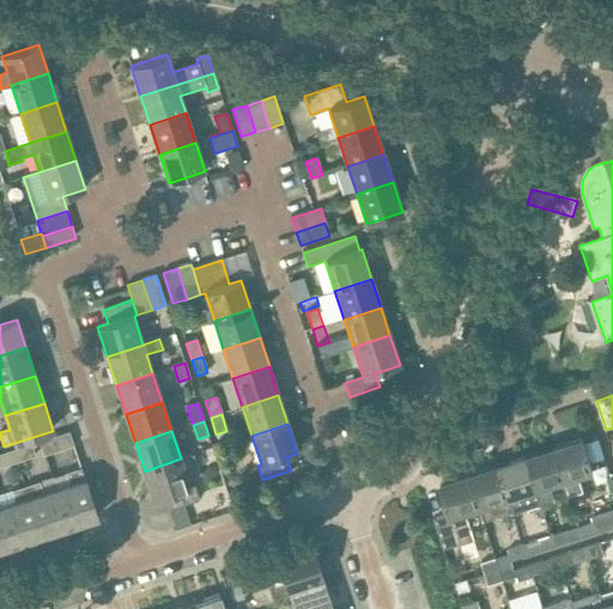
[(68,433),(38,443),(43,457),(73,446),(68,433)]
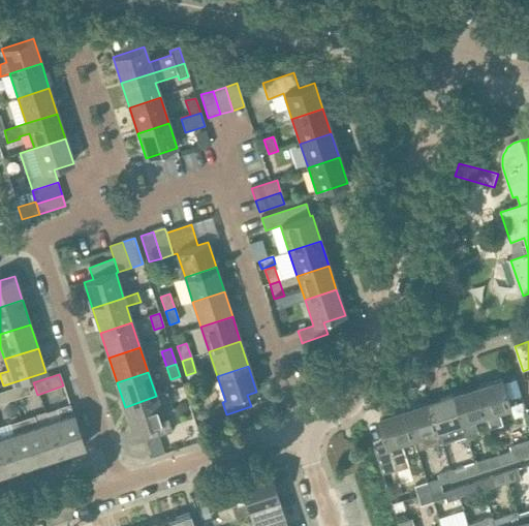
[(503,425),(499,412),(512,408),(504,380),(478,389),(488,415),(492,429),(503,425)]
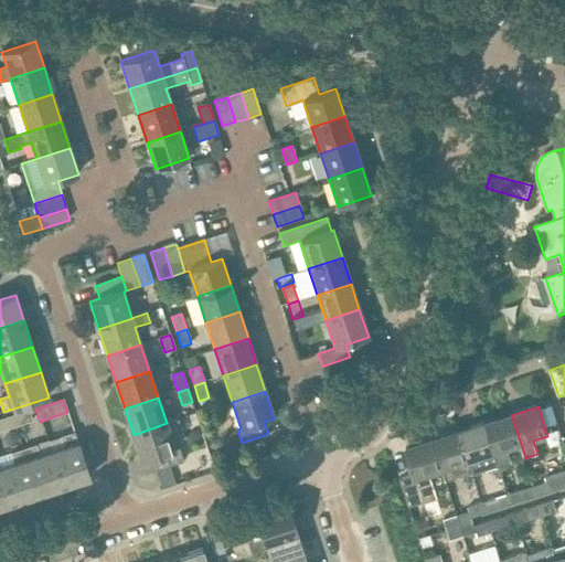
[(11,416),(14,427),(32,422),(29,412),(11,416)]
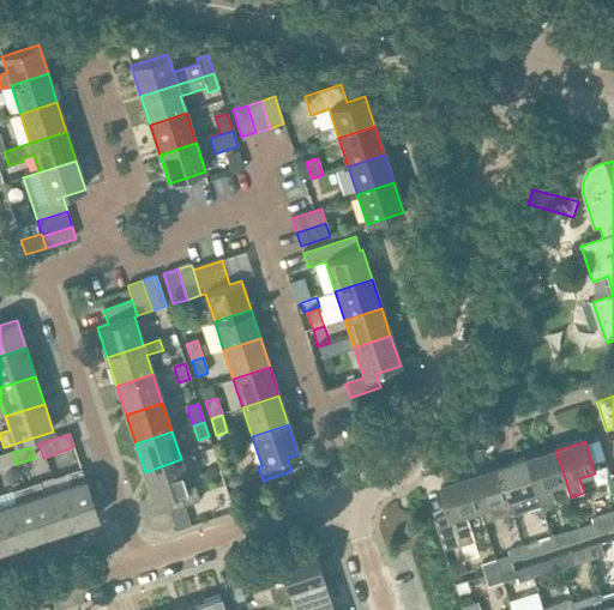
[(551,487),(566,482),(555,451),(528,460),(542,507),(555,502),(551,487)]
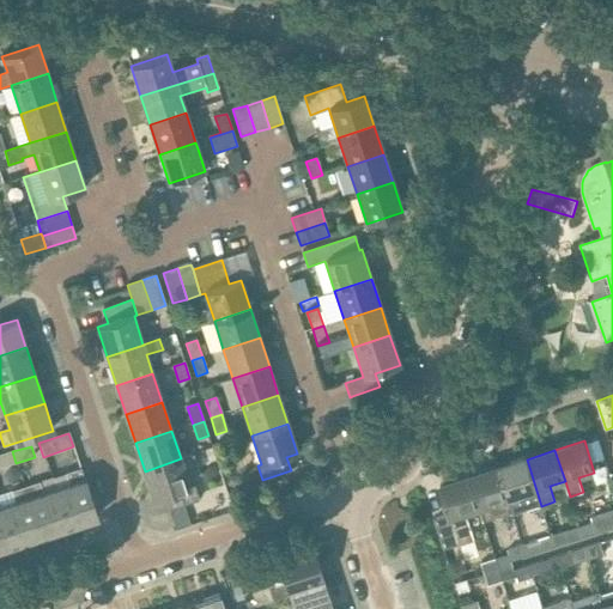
[(0,467),(16,463),(12,451),(0,455),(0,467)]
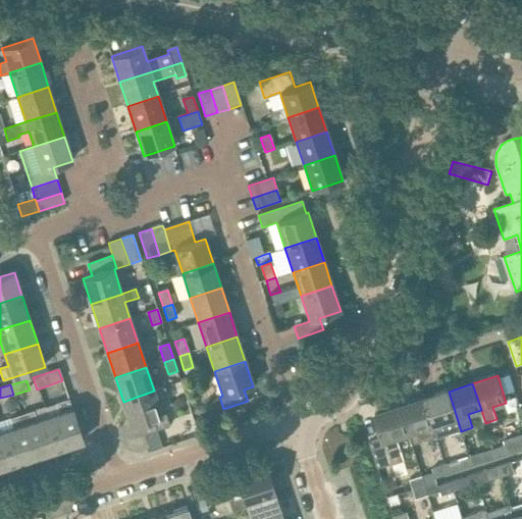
[(167,398),(164,387),(154,391),(123,402),(132,426),(141,423),(145,435),(169,427),(165,414),(162,415),(157,402),(167,398)]
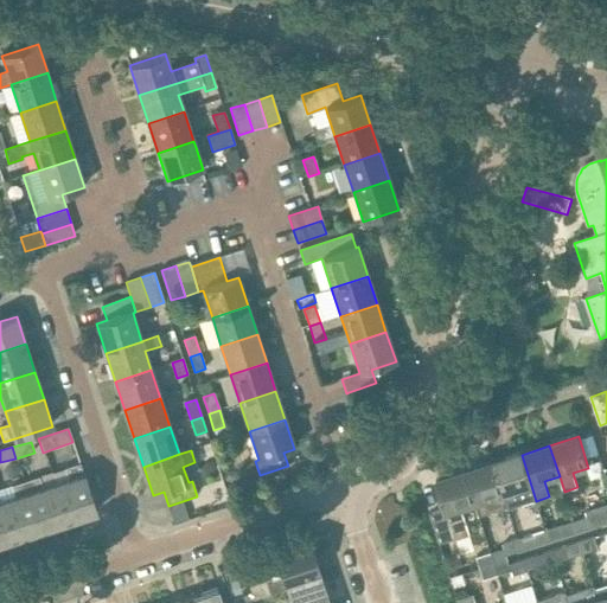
[(508,510),(536,501),(522,455),(493,463),(508,508),(508,510)]
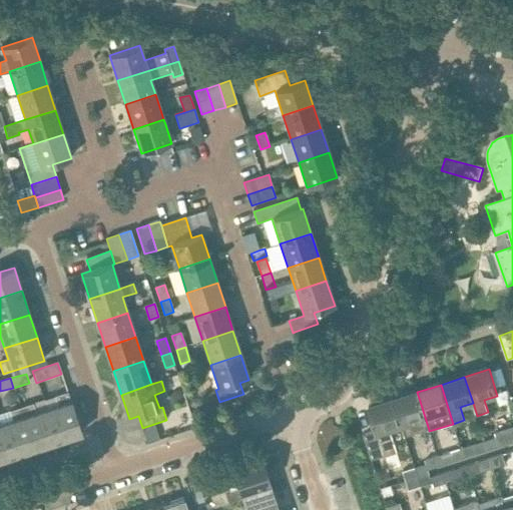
[(429,430),(417,392),(393,400),(403,430),(405,437),(429,430)]
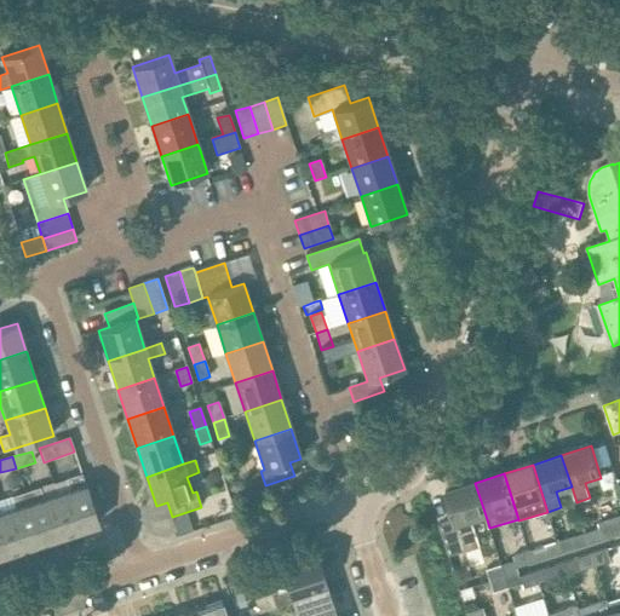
[(72,490),(58,495),(70,534),(98,524),(82,475),(67,479),(72,490)]
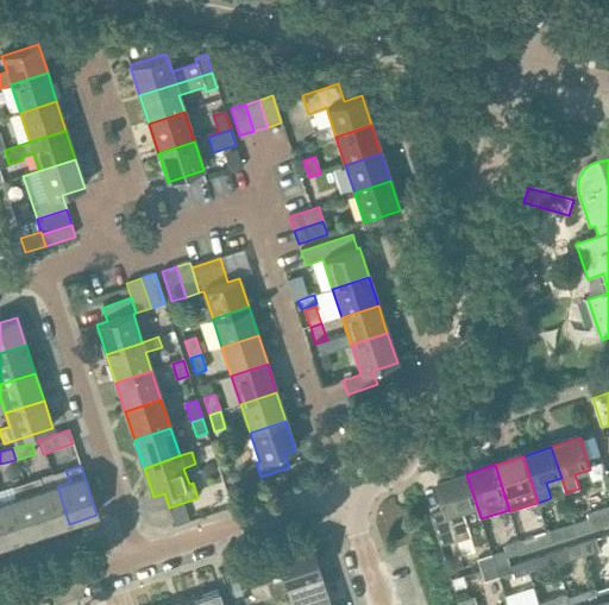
[(478,510),(466,474),(438,483),(447,512),(432,517),(441,547),(471,537),(464,515),(478,510)]
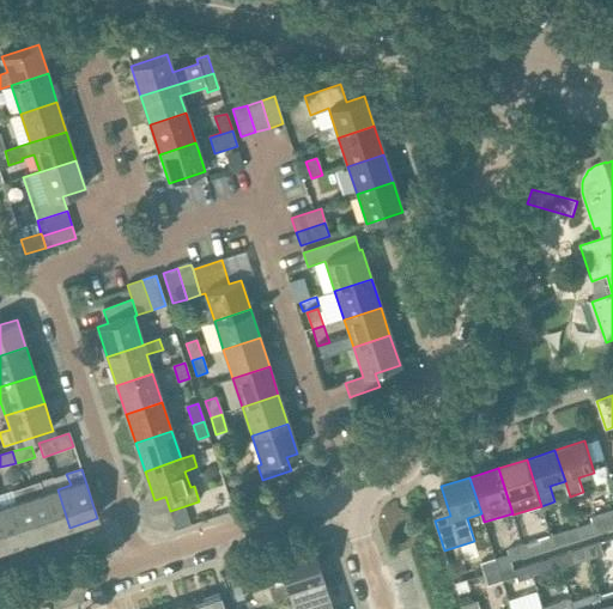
[(38,483),(25,487),(42,537),(70,528),(58,489),(42,494),(38,483)]
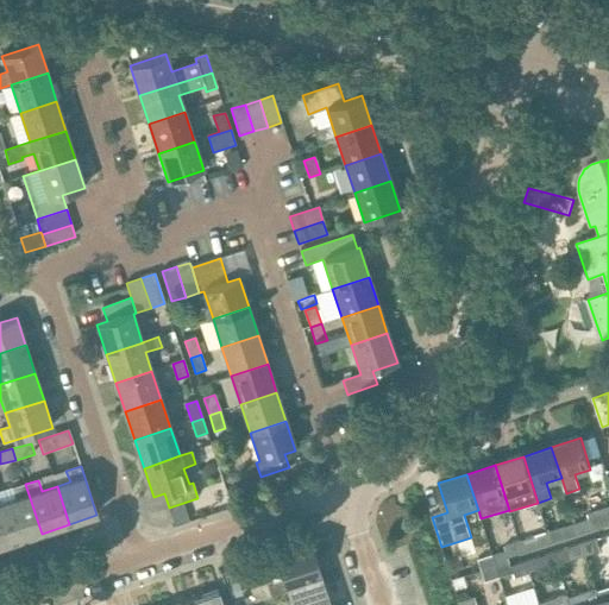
[(14,500),(1,504),(14,542),(42,534),(25,484),(11,490),(14,500)]
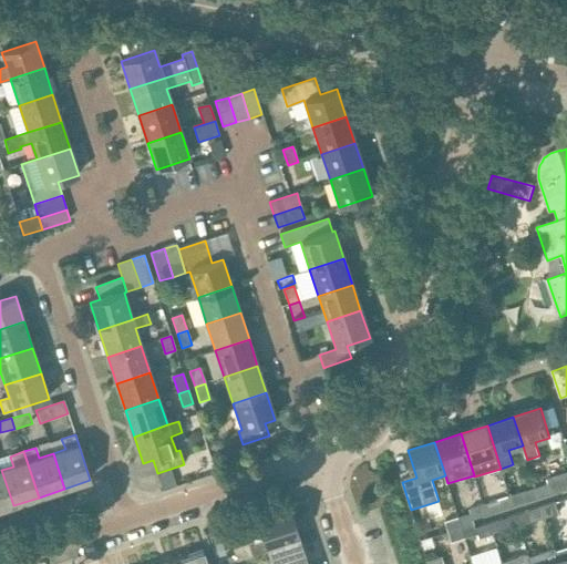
[(0,510),(13,505),(1,470),(0,470),(0,510)]
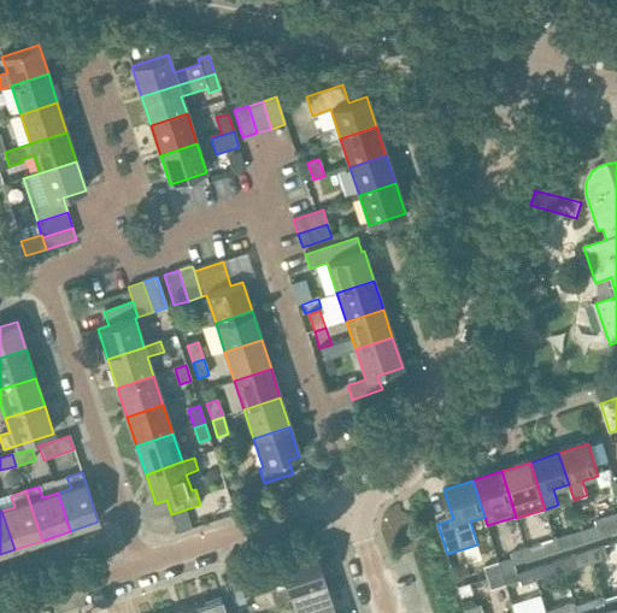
[(587,543),(616,532),(616,514),(595,522),(597,526),(583,531),(587,543)]
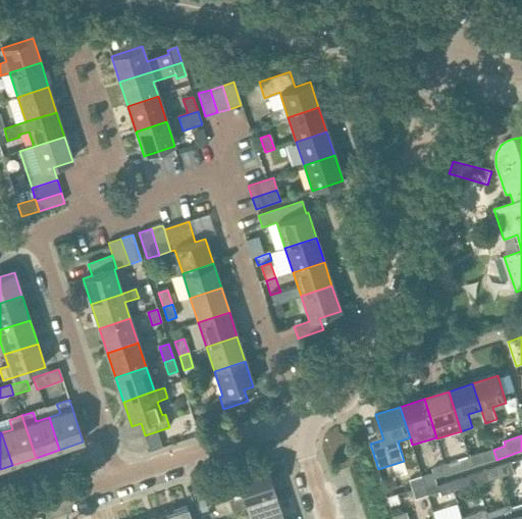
[(472,467),(497,460),(493,450),(469,458),(472,467)]
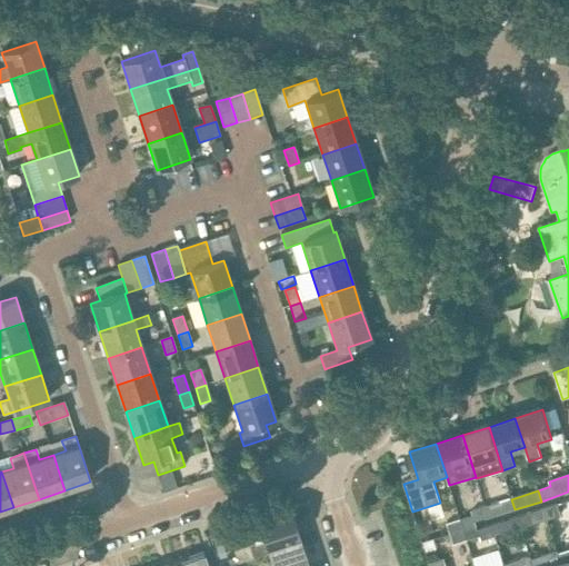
[(489,518),(515,509),(511,499),(486,507),(489,518)]
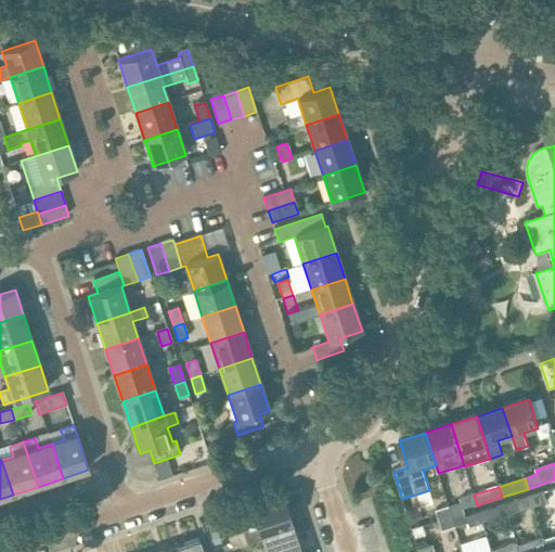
[(530,497),(533,508),(546,503),(543,492),(530,497)]
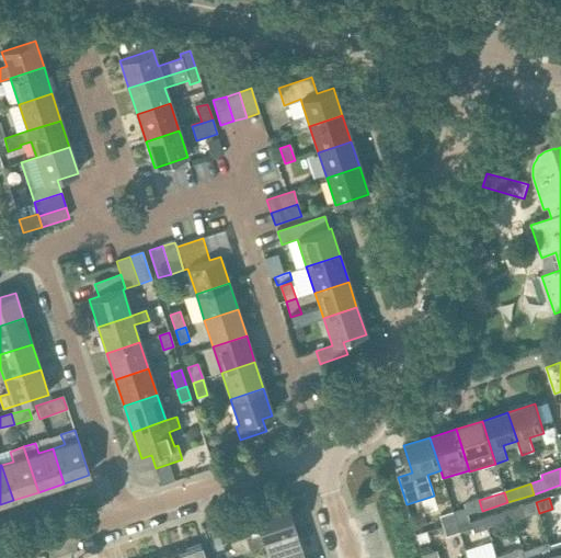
[(263,539),(295,530),(285,500),(243,513),(251,537),(245,539),(250,550),(265,546),(263,539)]
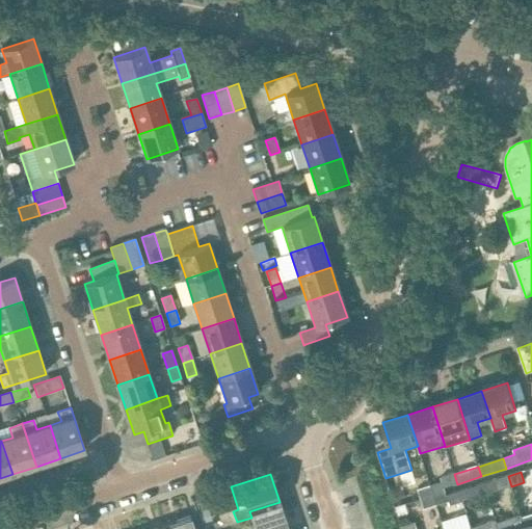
[(443,482),(430,486),(432,492),(433,496),(434,499),(447,496),(445,488),(457,484),(454,474),(442,478),(443,482)]
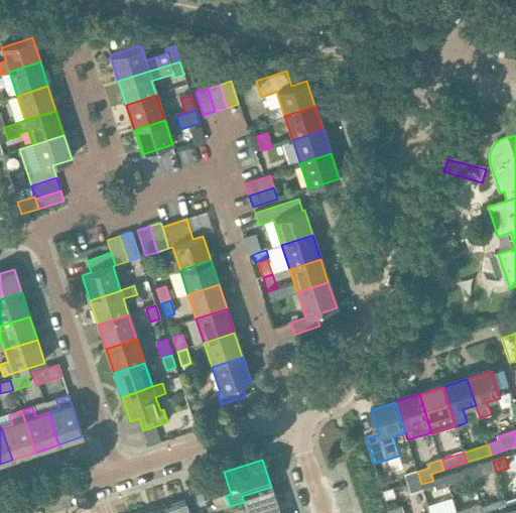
[(473,479),(496,472),(493,462),(469,470),(473,479)]
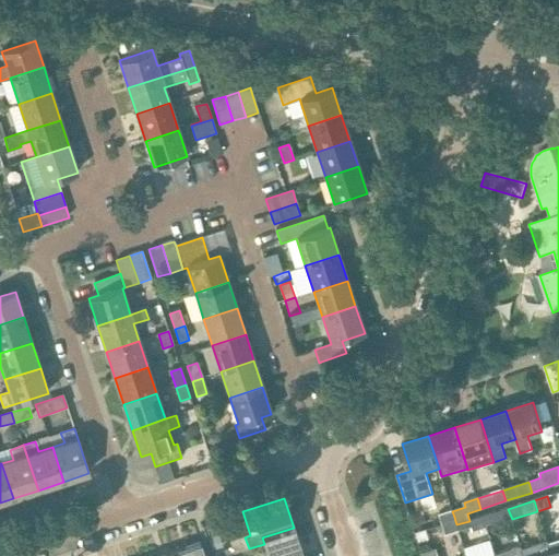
[(486,528),(512,519),(508,509),(483,517),(486,528)]
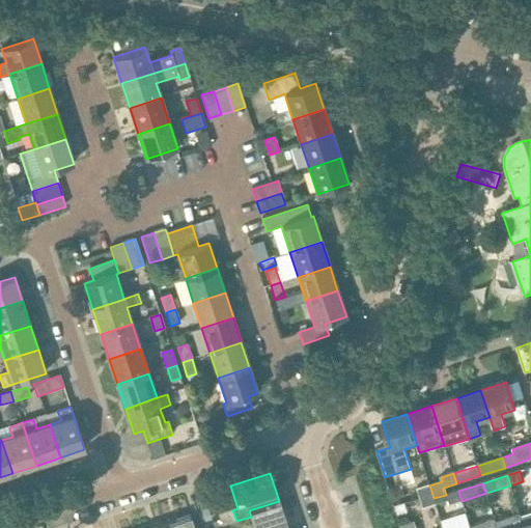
[(432,495),(431,491),(429,485),(417,489),(420,499),(432,495)]
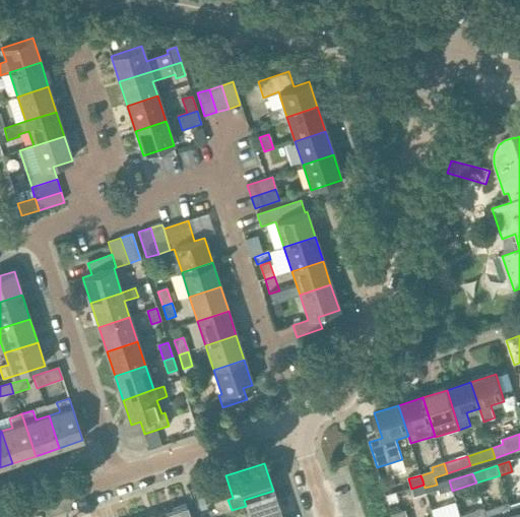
[(440,495),(452,491),(449,480),(437,485),(425,488),(427,495),(438,491),(440,495)]
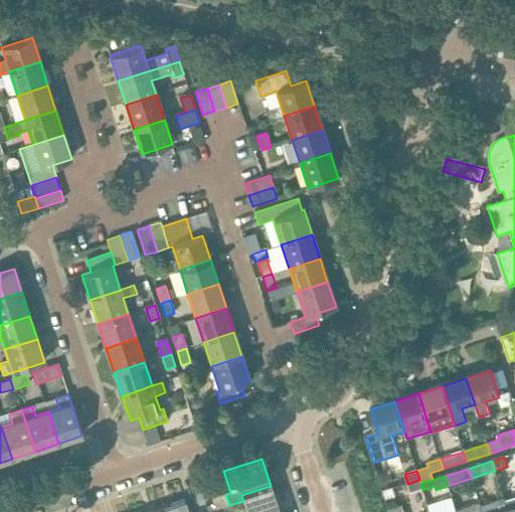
[(422,490),(420,483),(419,480),(407,484),(410,493),(422,490)]
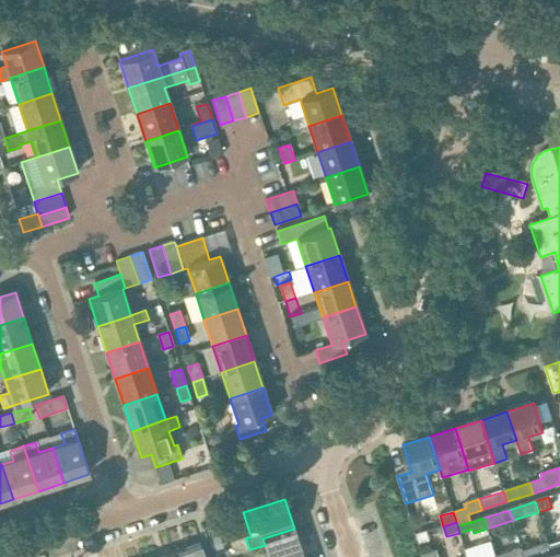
[(303,556),(294,529),(263,538),(265,545),(268,556),(303,556)]
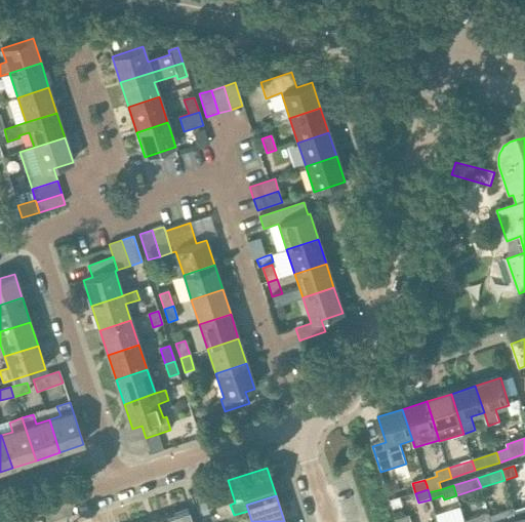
[(219,520),(234,515),(230,505),(216,509),(219,520)]
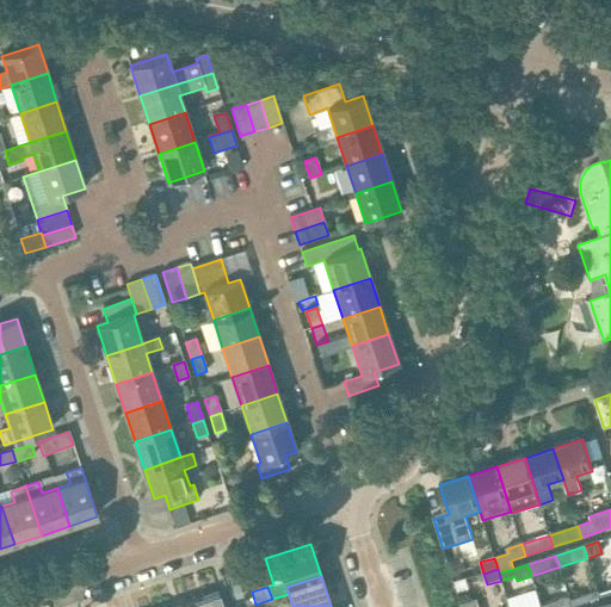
[(610,606),(610,590),(599,595),(603,606),(610,606)]
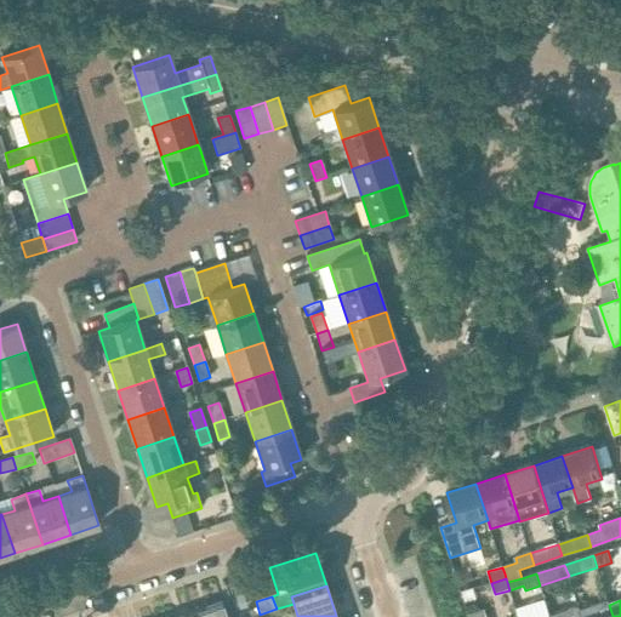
[(613,616),(609,605),(609,601),(580,611),(581,616),(613,616)]
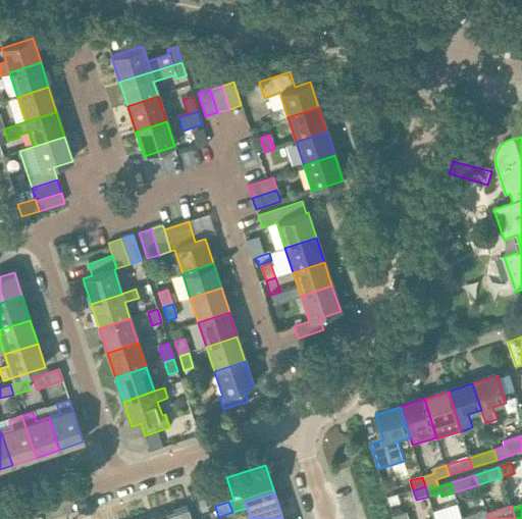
[(191,518),(188,508),(160,517),(160,518),(191,518)]
